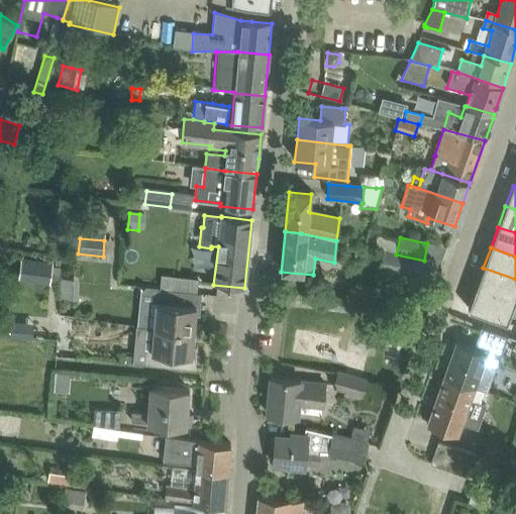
[(50,281),(53,268),(53,264),(20,260),(17,281),(49,285),(50,281)]
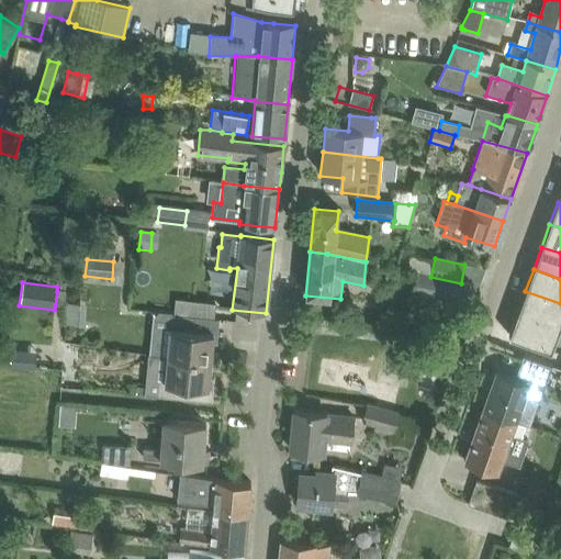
[(560,303),(525,291),(517,313),(559,328),(560,328),(560,303)]
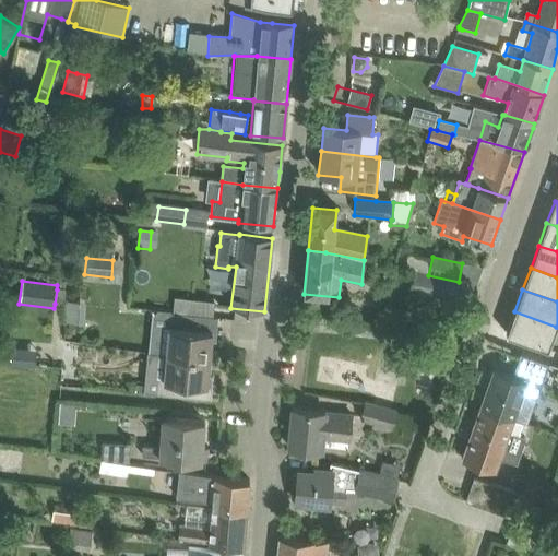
[(66,300),(66,321),(83,321),(84,300),(66,300)]
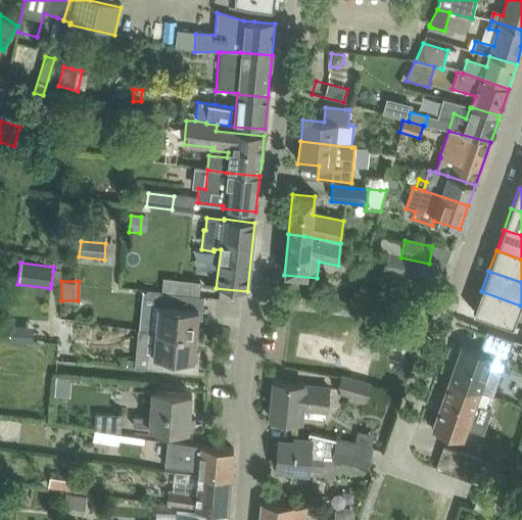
[(520,305),(481,291),(473,314),(513,328),(520,305)]
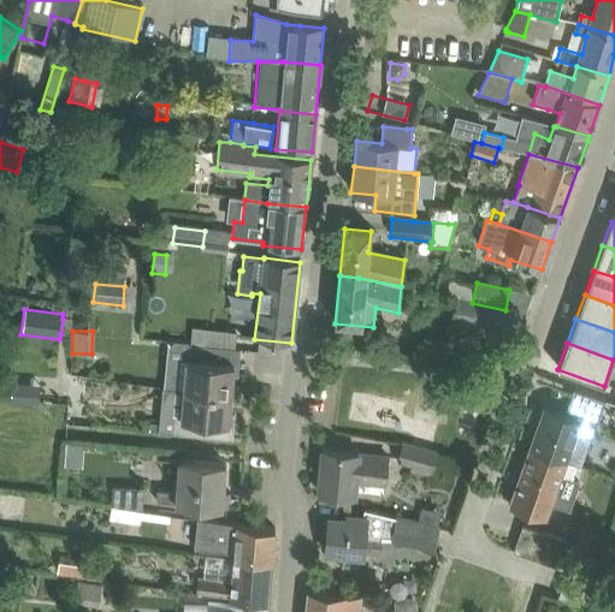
[(188,346),(187,362),(166,360),(163,390),(182,392),(182,393),(230,398),(234,367),(238,368),(240,350),(188,346)]
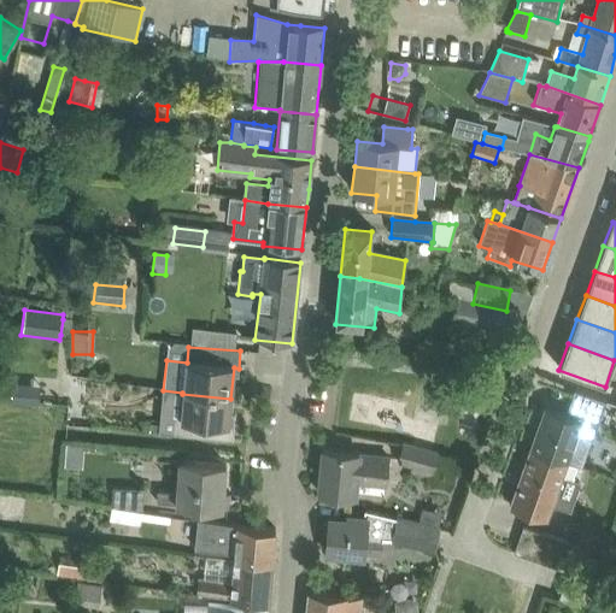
[(182,393),(163,390),(162,390),(159,435),(207,440),(232,442),(233,426),(228,425),(230,399),(182,394),(182,393)]
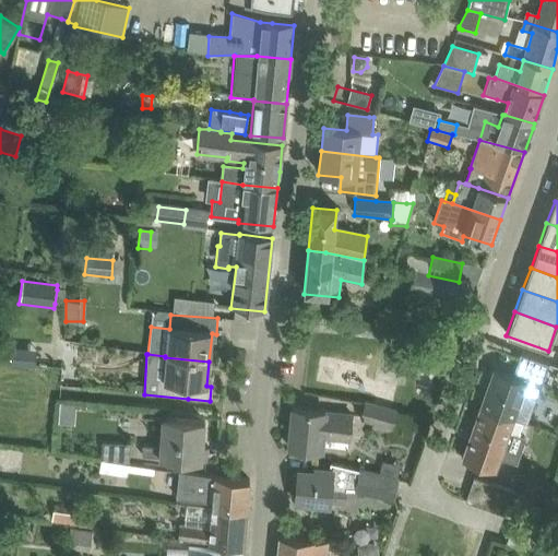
[(481,407),(522,424),(525,415),(515,413),(522,394),(536,400),(548,365),(520,355),(512,377),(494,370),(481,407)]
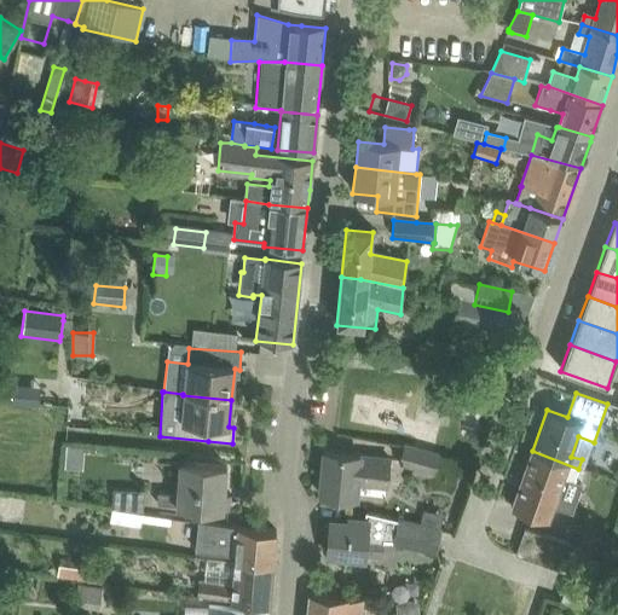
[(398,465),(433,475),(438,458),(439,456),(403,446),(398,465)]
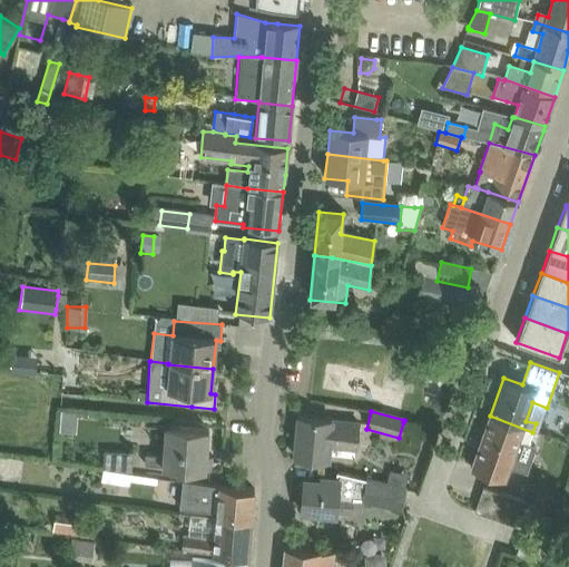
[(532,432),(490,416),(470,470),(504,481),(511,460),(518,441),(529,445),(532,432)]
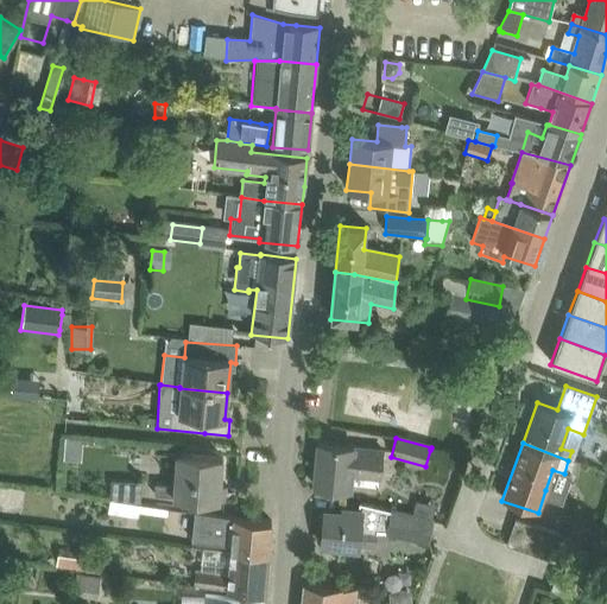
[(314,488),(337,490),(348,491),(351,476),(379,478),(381,452),(353,450),(353,449),(317,445),(314,488)]
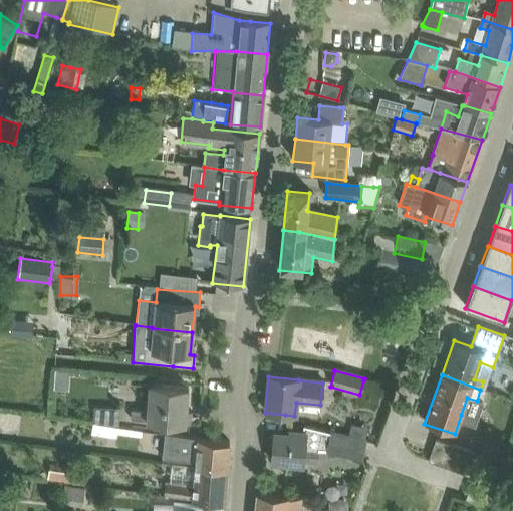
[(130,421),(170,424),(190,425),(190,420),(186,420),(188,390),(148,387),(147,412),(130,411),(130,421)]
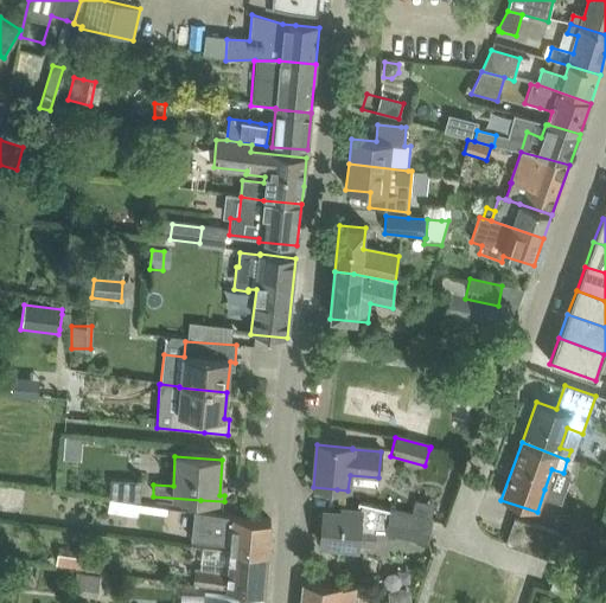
[(109,501),(140,505),(141,483),(110,481),(109,501)]
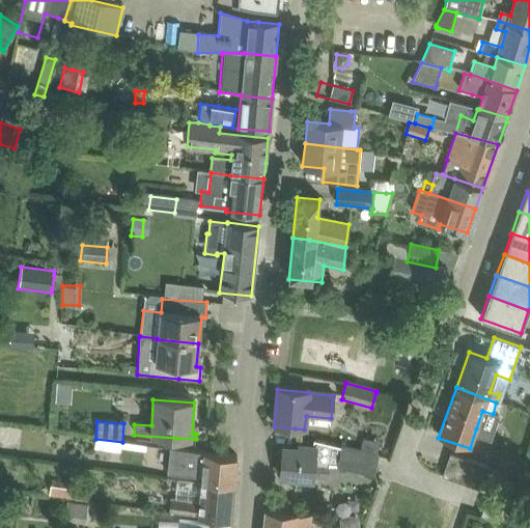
[(94,450),(111,452),(113,441),(95,439),(94,450)]
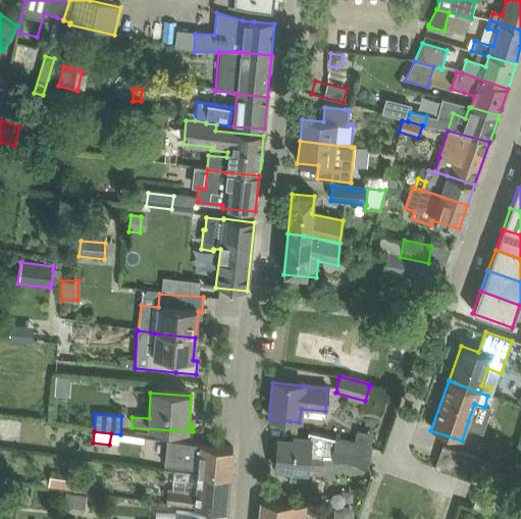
[(368,464),(370,448),(335,439),(335,440),(327,439),(327,436),(318,434),(317,438),(307,437),(307,440),(294,439),(294,443),(277,442),(274,469),(295,471),(307,473),(308,470),(321,471),(323,458),(329,458),(329,460),(368,464)]
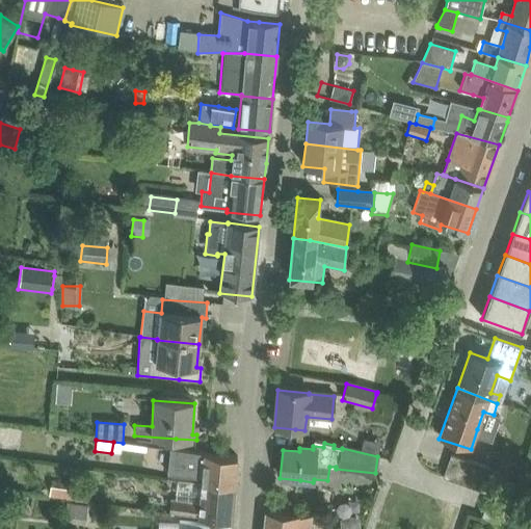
[(167,476),(202,479),(235,482),(237,458),(204,454),(169,450),(167,476)]
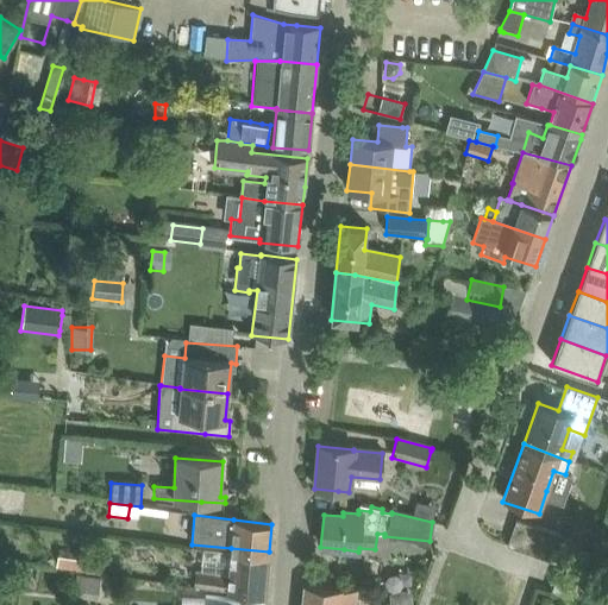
[(515,521),(507,548),(521,553),(532,527),(515,521)]
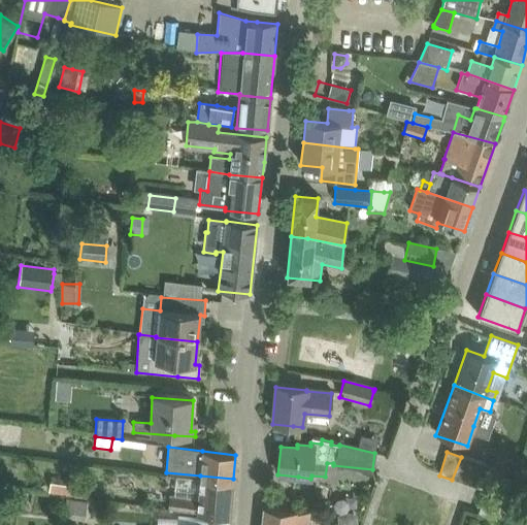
[(473,461),(461,457),(452,480),(465,484),(473,461)]
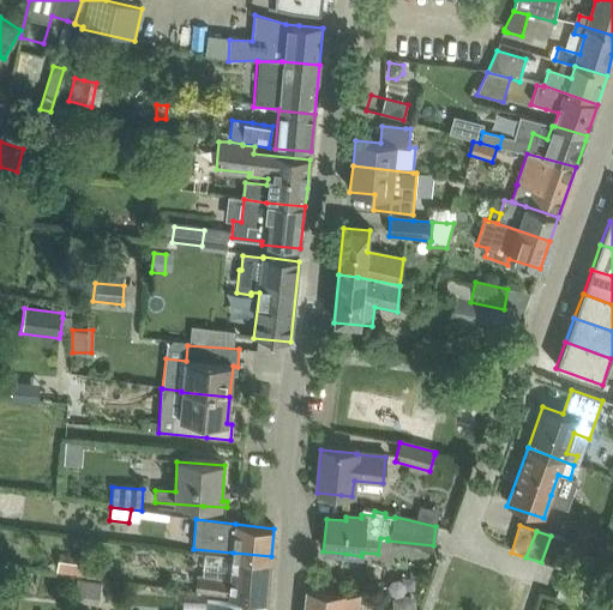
[(563,541),(551,536),(541,562),(553,567),(563,541)]
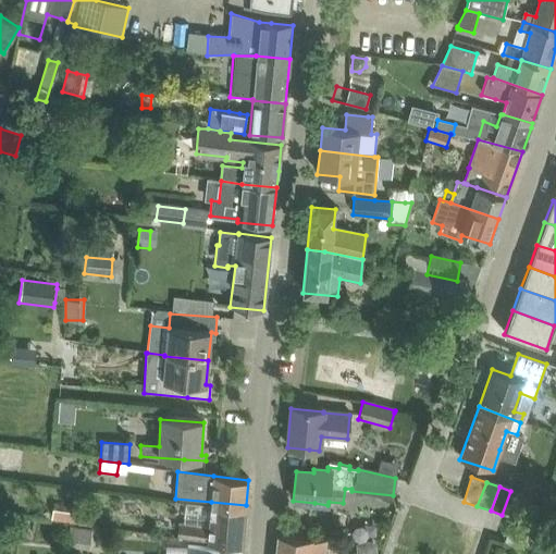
[(245,511),(211,507),(185,504),(183,527),(178,526),(177,539),(206,543),(220,544),(242,546),(245,511)]
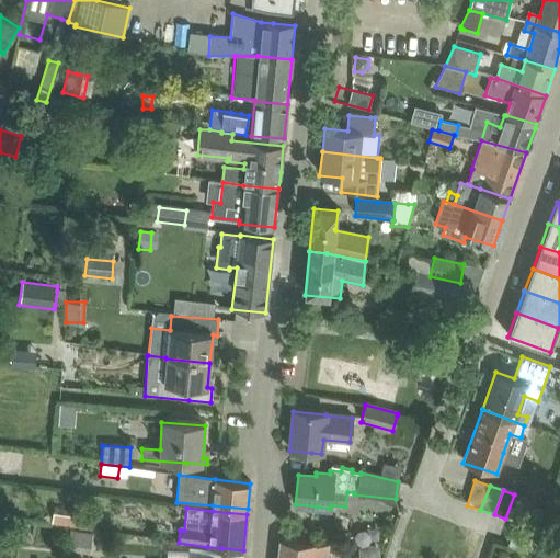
[(52,524),(53,525),(66,527),(79,528),(80,517),(53,513),(52,524)]
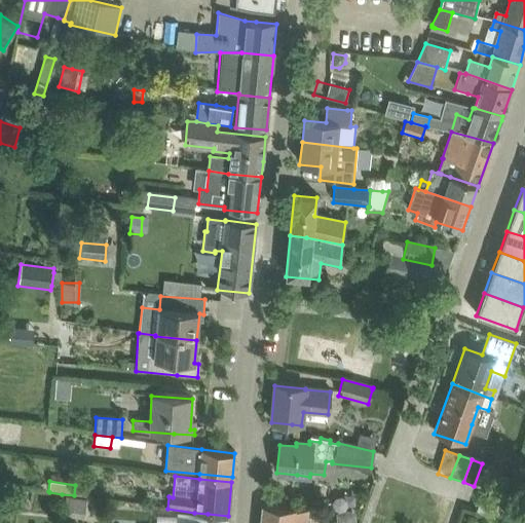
[(87,501),(66,499),(64,518),(85,520),(87,501)]
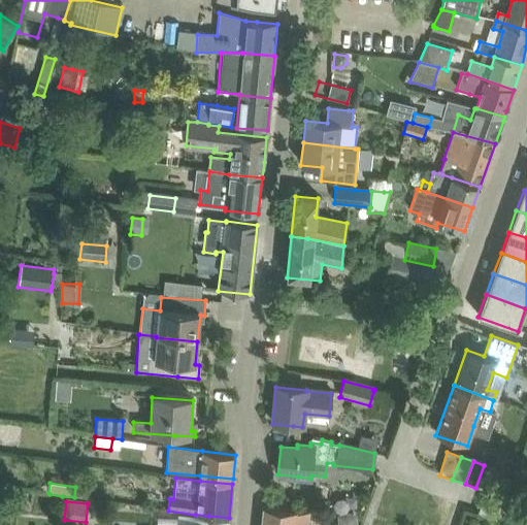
[(296,512),(284,511),(263,509),(261,524),(307,524),(309,515),(296,513),(296,512)]
